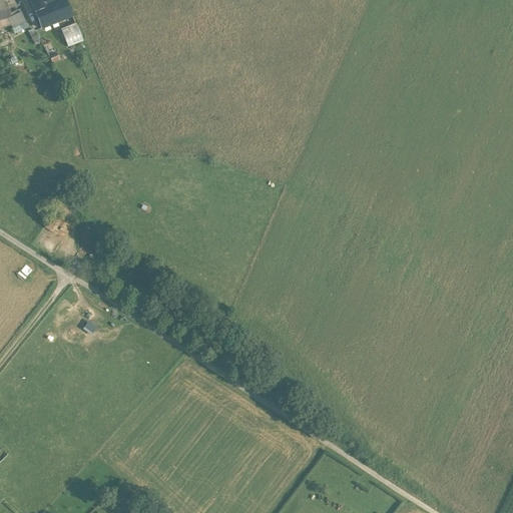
[(29,0),(35,14),(47,9),(43,0),(29,0)]
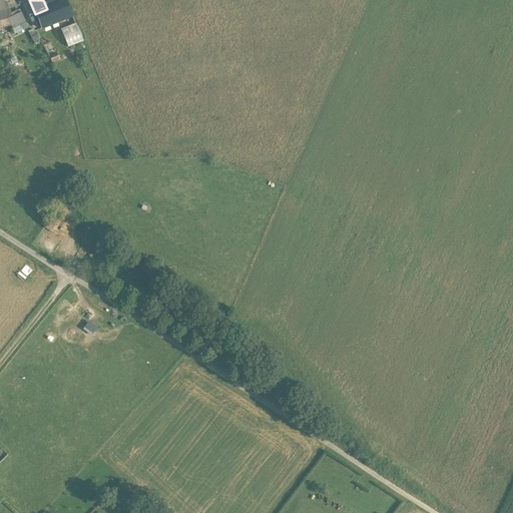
[(65,0),(43,0),(47,9),(35,14),(40,29),(72,16),(65,0)]
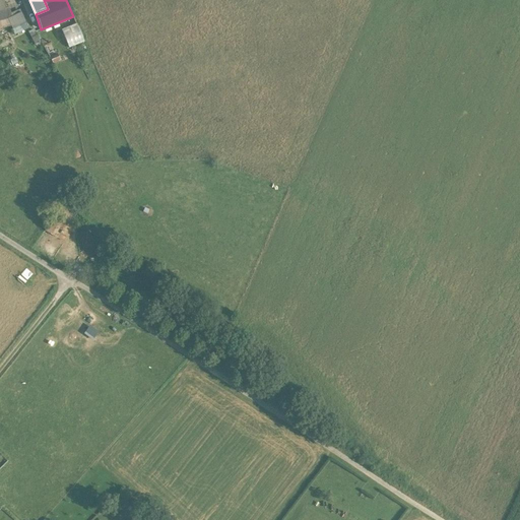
[(9,6),(5,8),(5,10),(8,18),(11,29),(17,28),(12,15),(9,6)]
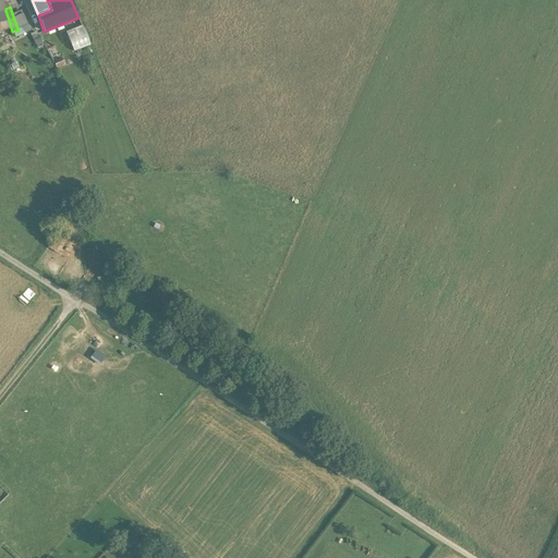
[(23,13),(13,16),(19,31),(28,26),(23,13)]
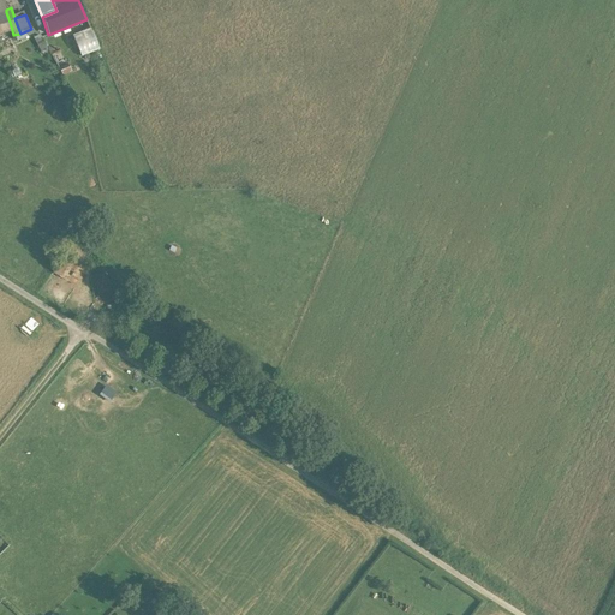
[(89,24),(71,33),(82,57),(99,49),(89,24)]
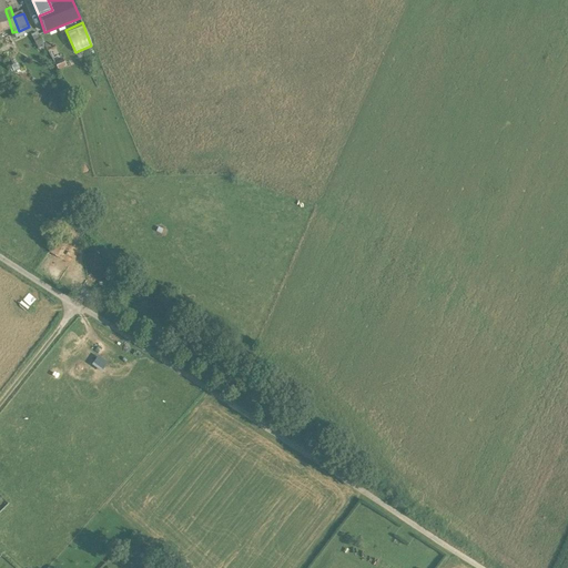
[(38,34),(31,38),(39,50),(44,46),(38,34)]
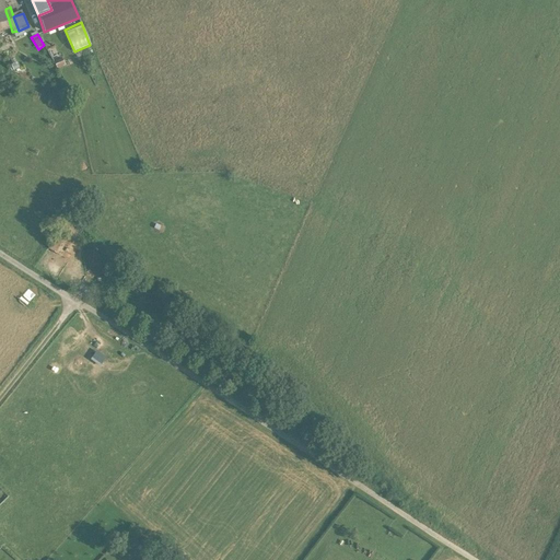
[(54,47),(46,50),(54,63),(61,60),(54,47)]
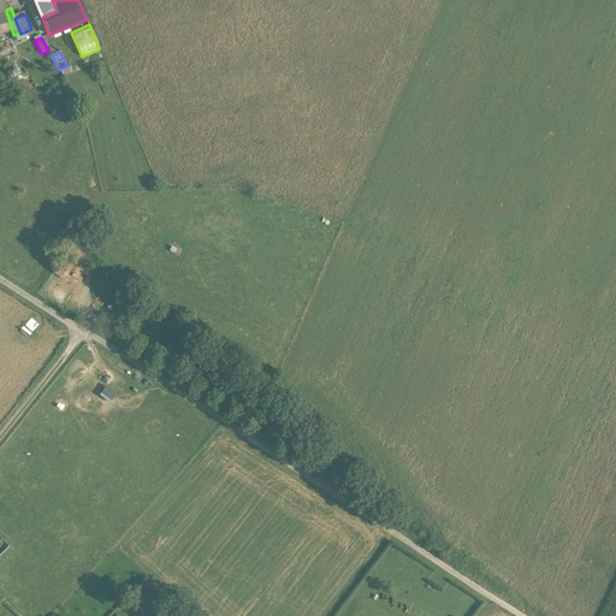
[(63,278),(67,268),(59,264),(53,272),(63,278)]
